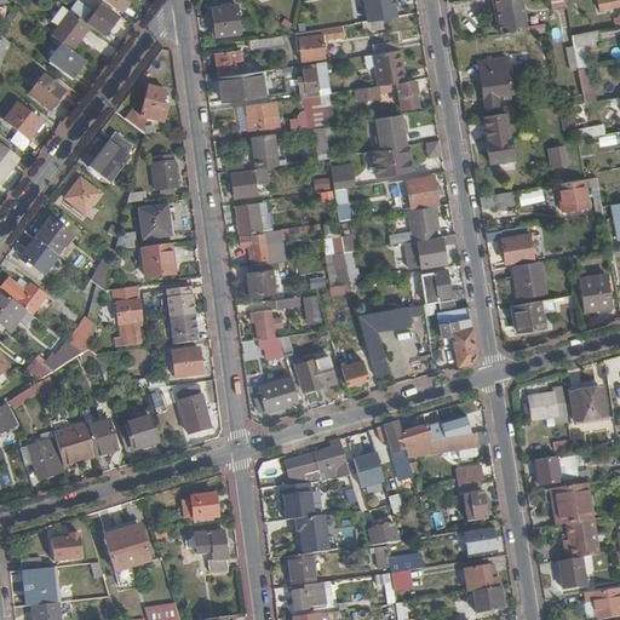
[(85,18),(91,9),(76,0),(75,0),(70,10),(85,18)]
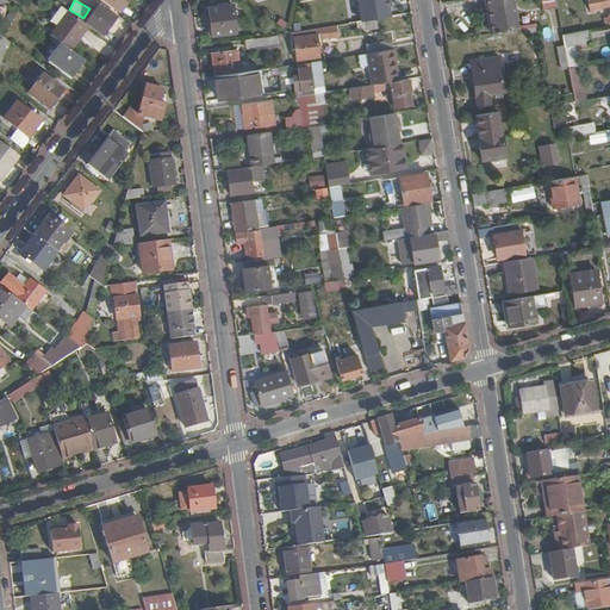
[(107,0),(122,11),(130,0),(107,0)]
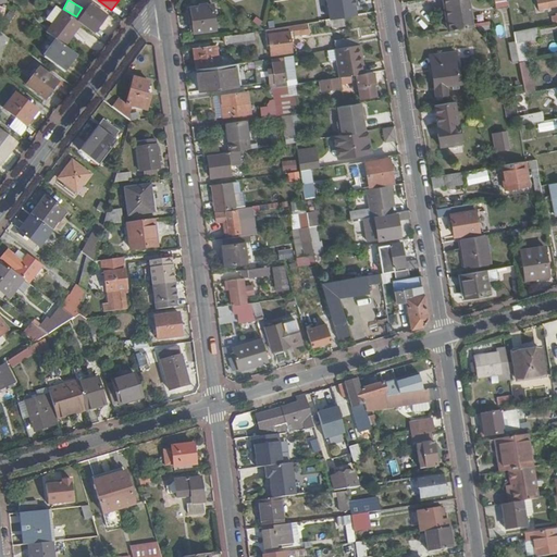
[(337,0),(300,0),(298,0),(299,10),(338,3),(337,0)]
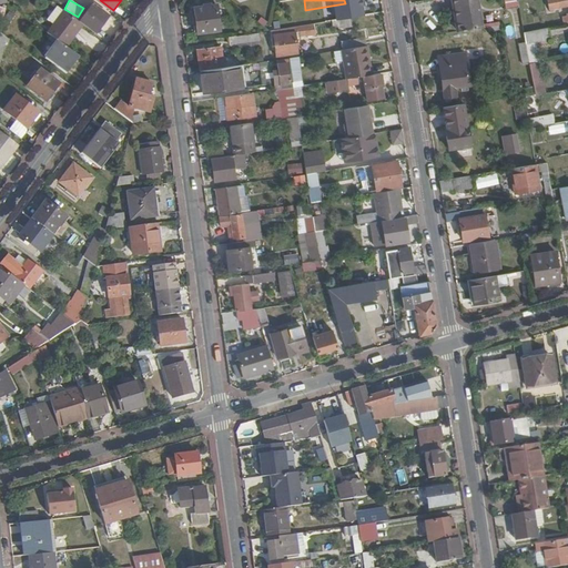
[(318,16),(320,23),(331,21),(350,18),(371,14),(367,0),(348,0),(351,9),(337,11),(337,12),(318,16)]
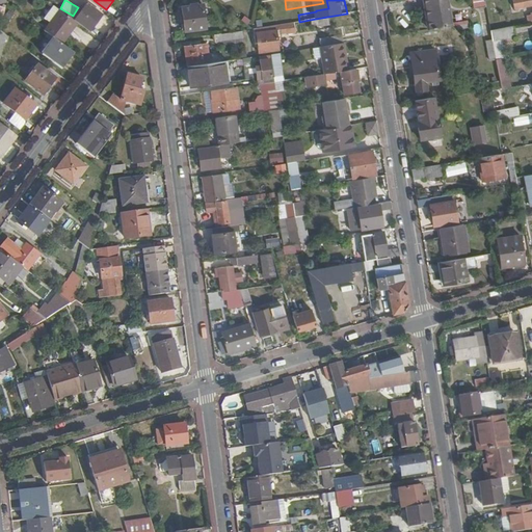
[(422,0),(427,29),(453,25),(448,0),(422,0)]
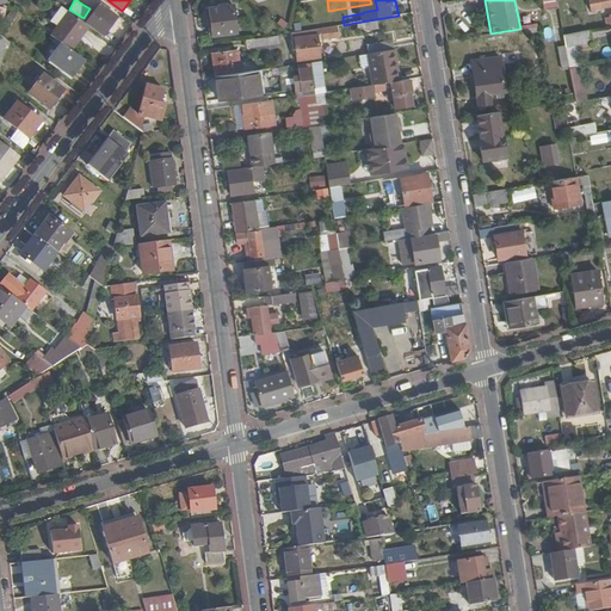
[(556,0),(542,0),(544,10),(559,8),(557,1),(556,0)]
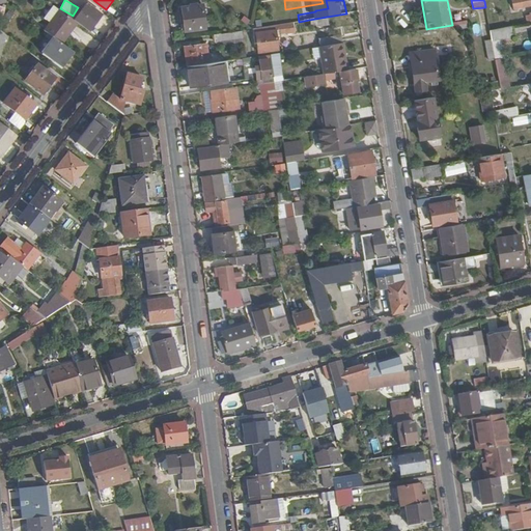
[(530,5),(530,0),(511,0),(513,9),(530,5)]
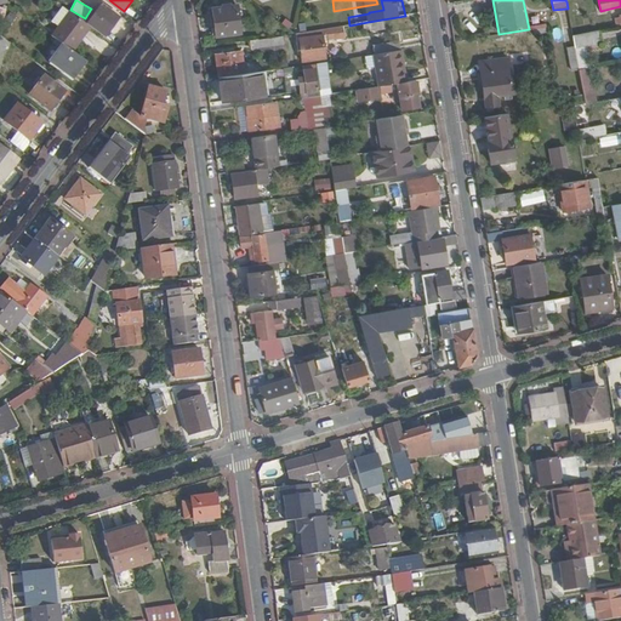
[(121,18),(102,4),(89,23),(107,36),(121,18)]
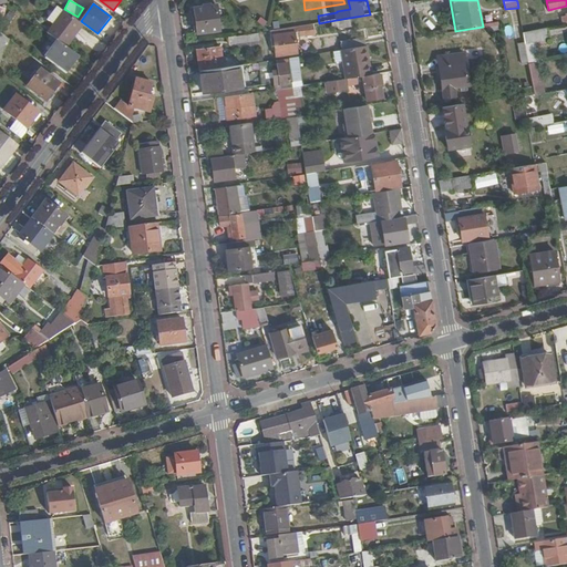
[(53,23),(47,33),(59,41),(66,48),(83,26),(57,6),(47,19),(53,23)]
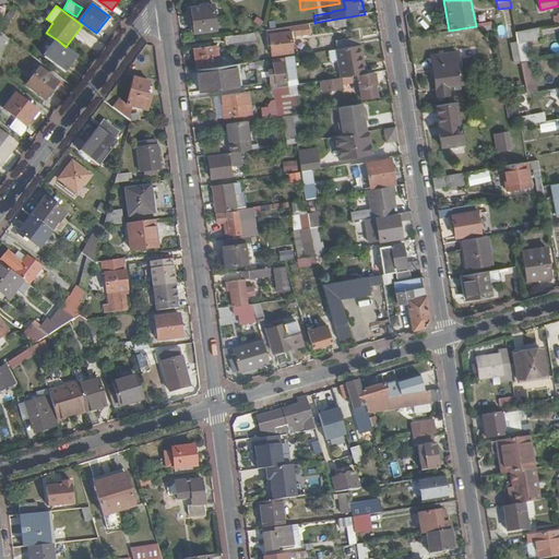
[(194,33),(216,30),(214,6),(191,9),(194,33)]
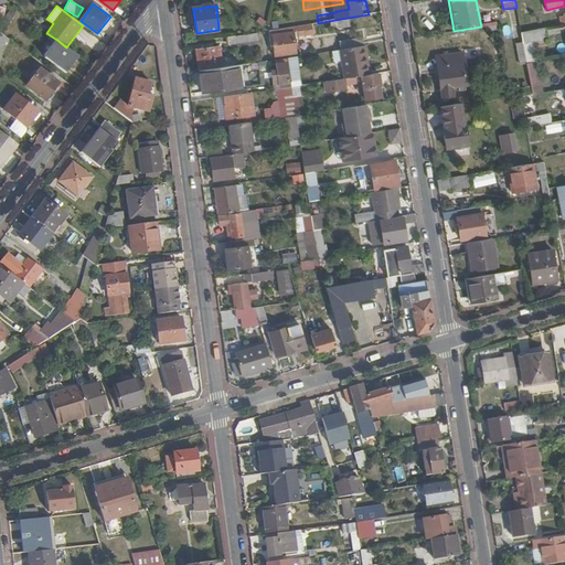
[(348,18),(329,21),(330,27),(337,25),(338,29),(350,27),(348,18)]
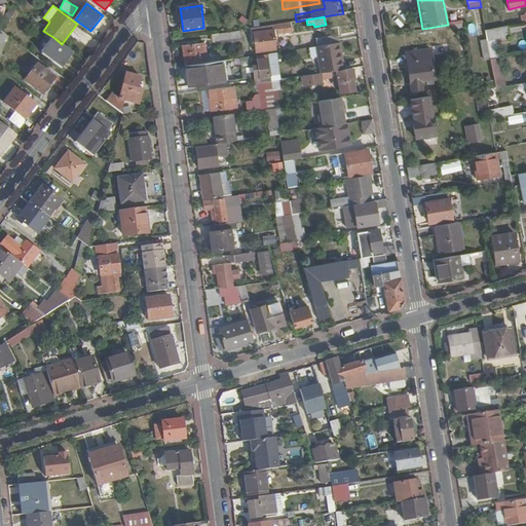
[(291,22),(250,29),(251,33),(254,32),(257,52),(276,48),(274,35),(293,32),(291,22)]
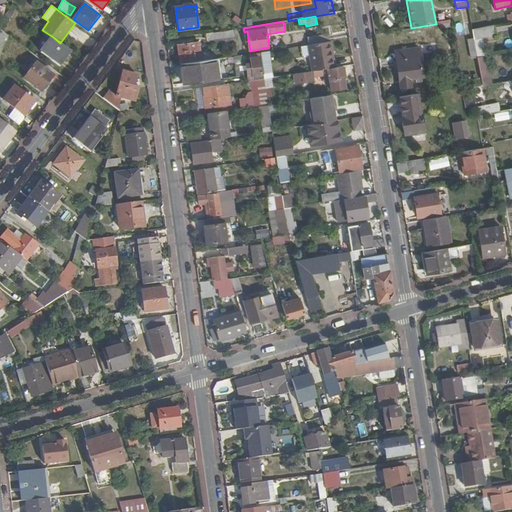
[(477,58),(486,56),(483,39),(490,37),(488,26),(472,29),(474,39),(477,58)]
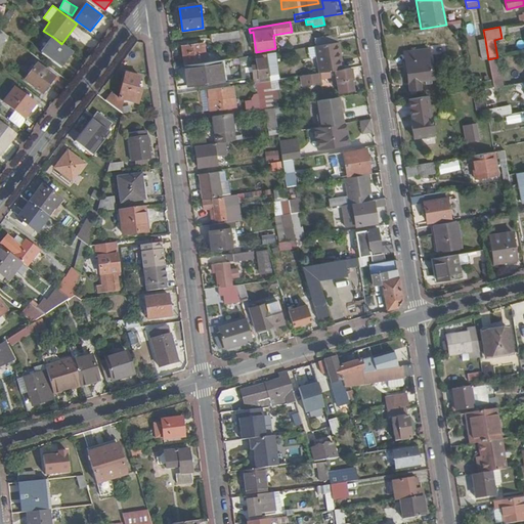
[(239,30),(216,34),(218,45),(242,42),(239,30)]
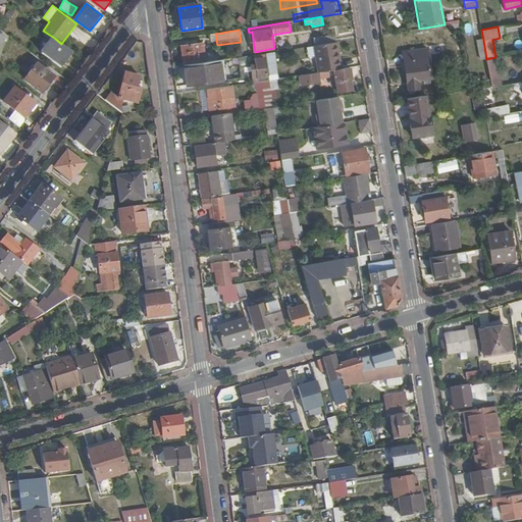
[(313,39),(314,45),(336,41),(335,35),(313,39)]
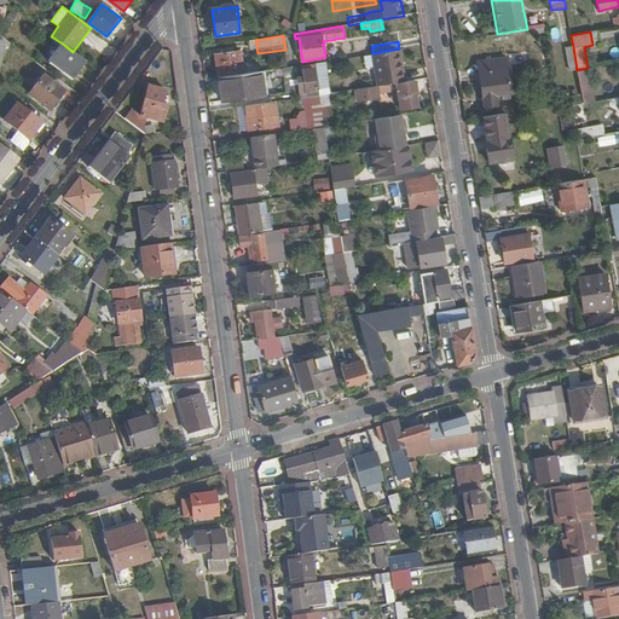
[(73,80),(86,62),(73,52),(64,45),(50,63),(73,80)]
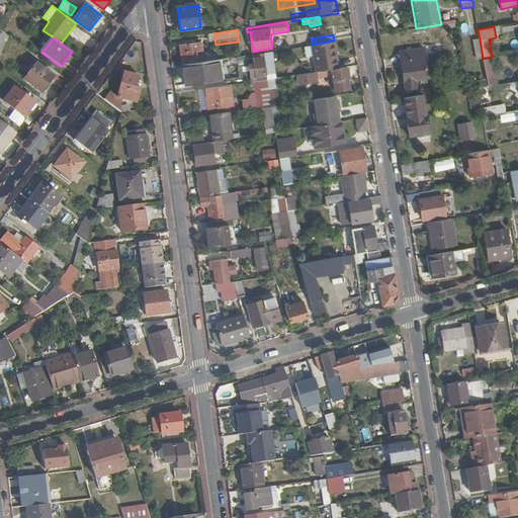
[(477,60),(483,59),(480,39),(473,40),(477,60)]
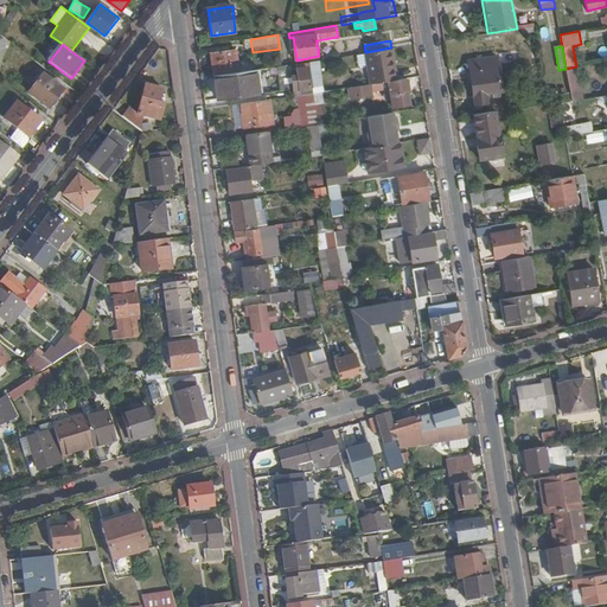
[(365,52),(370,84),(389,81),(394,81),(393,72),(397,71),(393,48),(391,48),(365,52)]
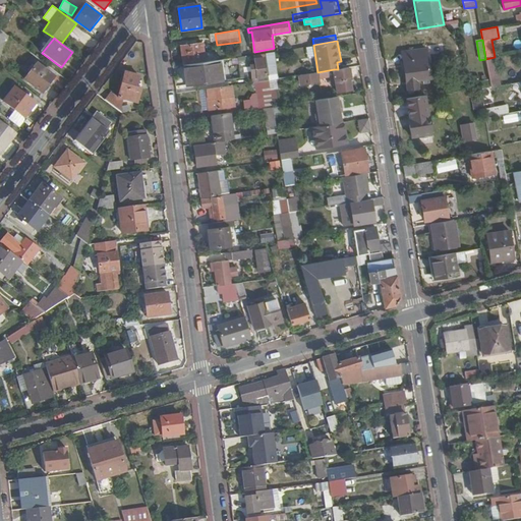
[(181,46),(184,64),(205,62),(203,44),(181,46)]
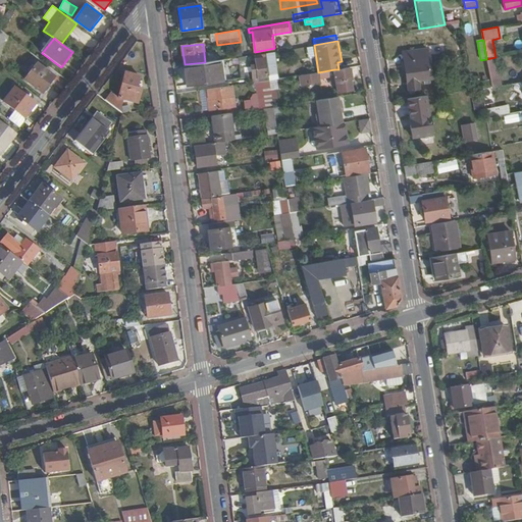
[(403,52),(409,91),(420,90),(419,81),(431,79),(427,49),(403,52)]
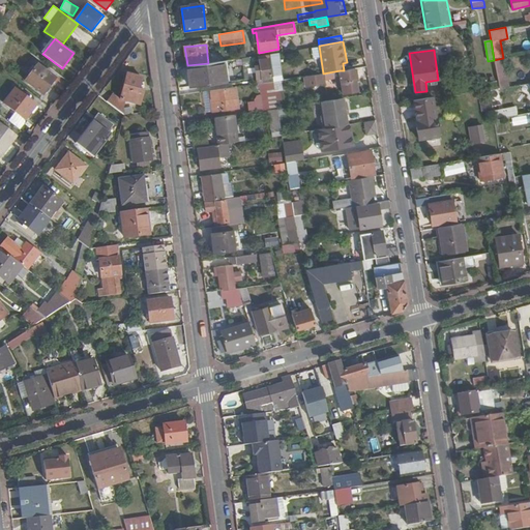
[(503,58),(494,60),(497,79),(506,77),(503,58)]
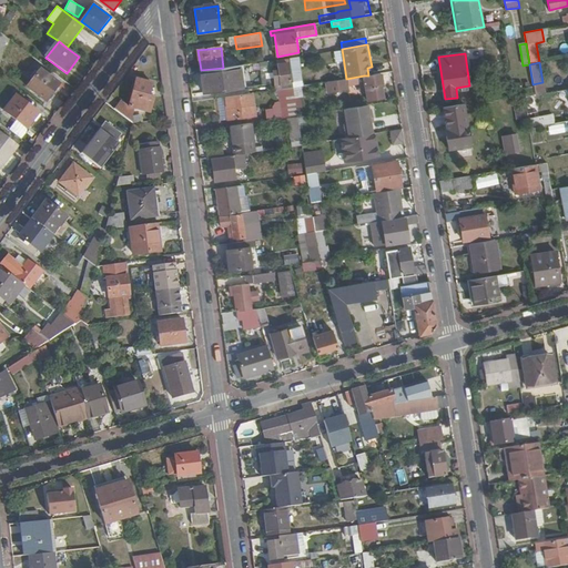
[(277,64),(281,84),(291,82),(287,63),(277,64)]
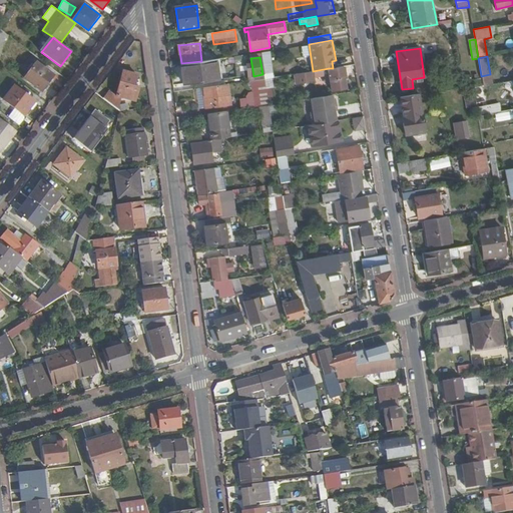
[(201,61),(181,63),(184,83),(218,79),(216,59),(201,61)]
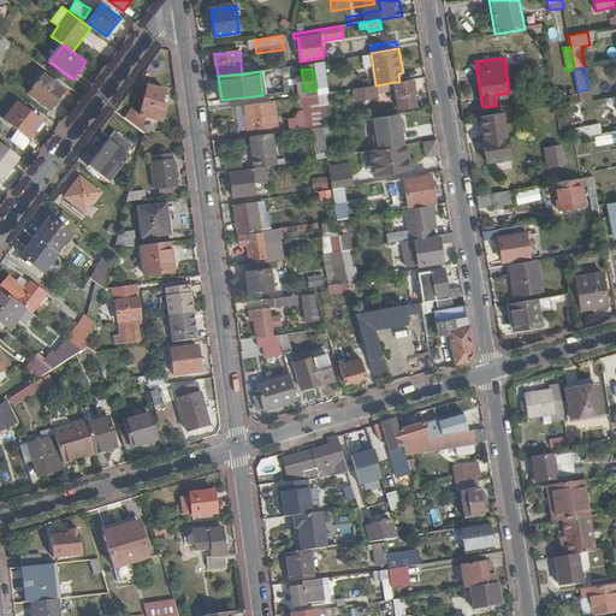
[(318,89),(319,95),(330,93),(326,75),(317,76),(318,89)]
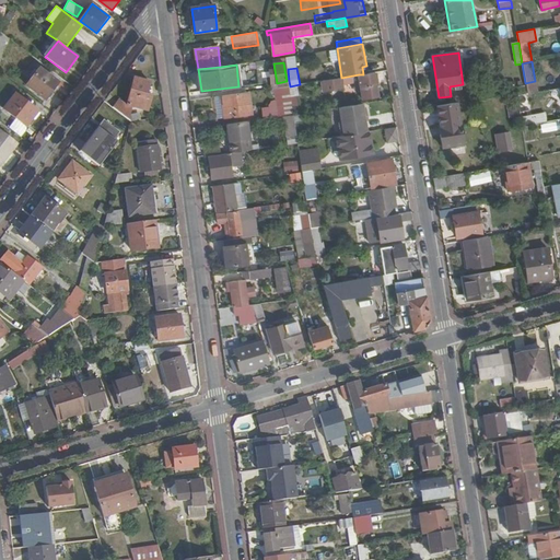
[(26,85),(46,100),(58,83),(39,69),(26,85)]
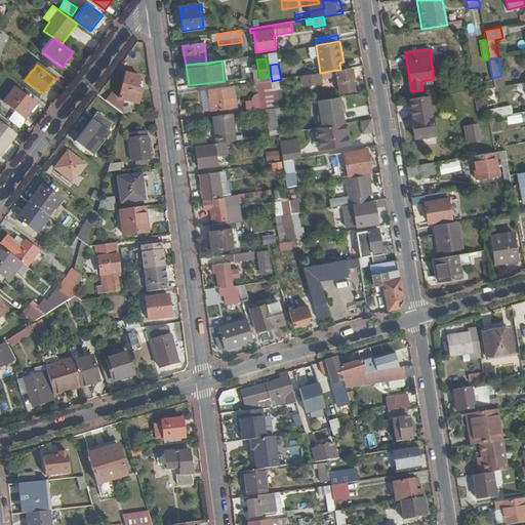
[(340,70),(336,70),(340,92),(355,90),(354,80),(355,80),(353,68),(345,69),(340,70)]
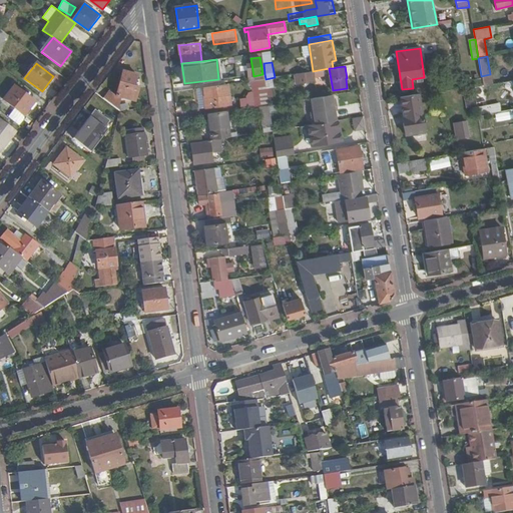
[(311,71),(296,74),(298,83),(313,81),(311,71)]
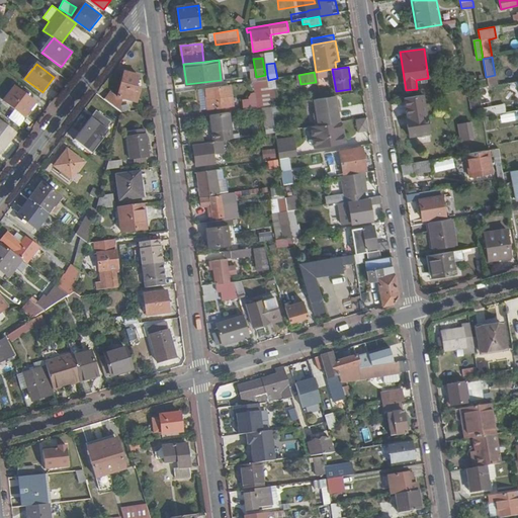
[(112,92),(105,100),(121,112),(131,111),(130,105),(121,106),(122,99),(136,102),(140,88),(136,87),(138,76),(123,73),(118,96),(112,92)]
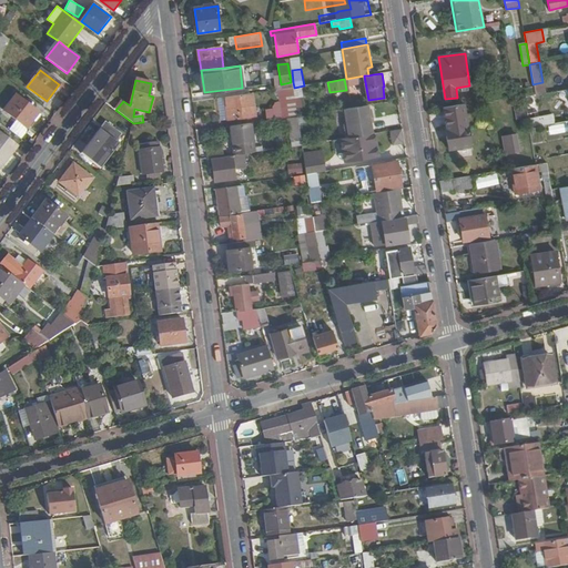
[(543,82),(533,84),(535,95),(545,93),(543,82)]
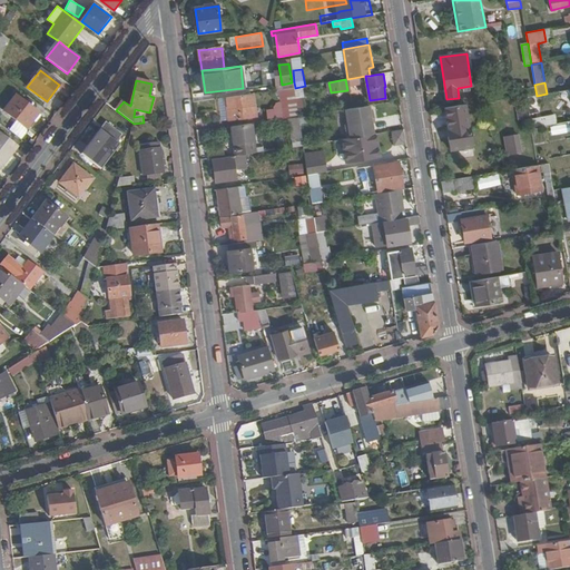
[(265,110),(266,121),(290,118),(300,117),(295,88),(286,89),(290,107),(284,108),(282,101),(275,102),(276,106),(272,107),(272,109),(265,110)]
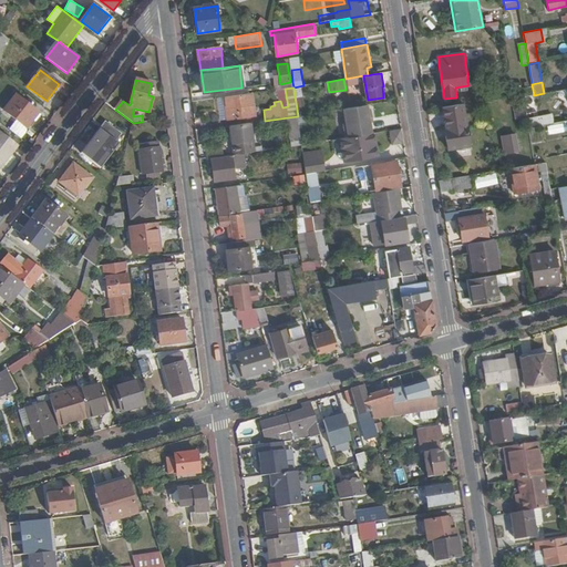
[(279,90),(280,101),(282,107),(288,106),(285,89),(281,89),(279,90)]
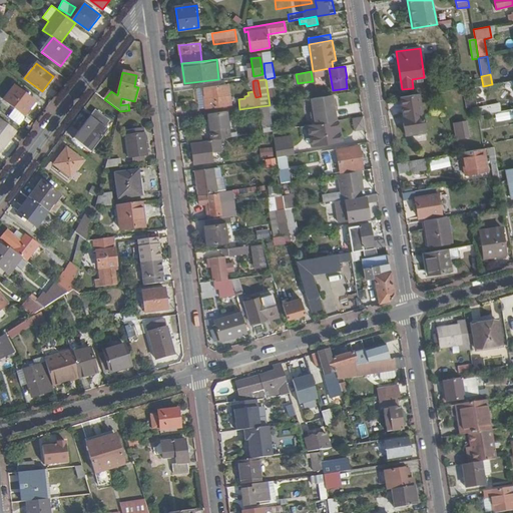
[(202,87),(205,107),(230,104),(227,84),(202,87)]
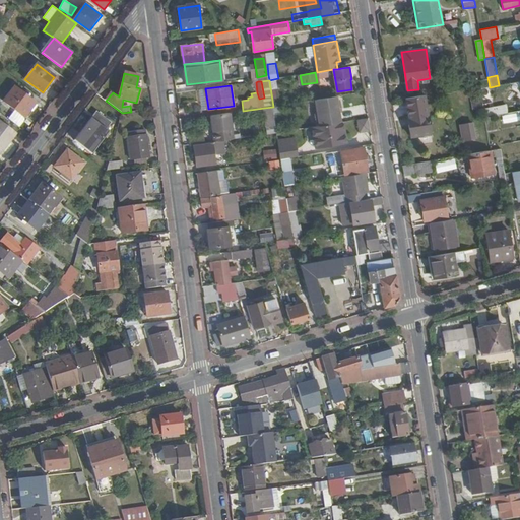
[(36,104),(14,87),(4,103),(25,118),(36,104)]
